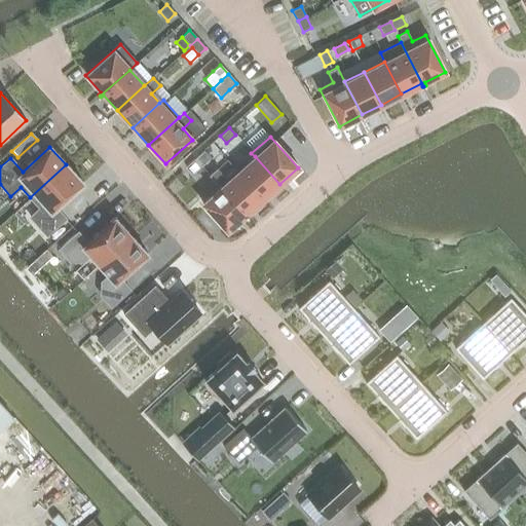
[(194,158),(201,165),(210,158),(203,151),(194,158)]
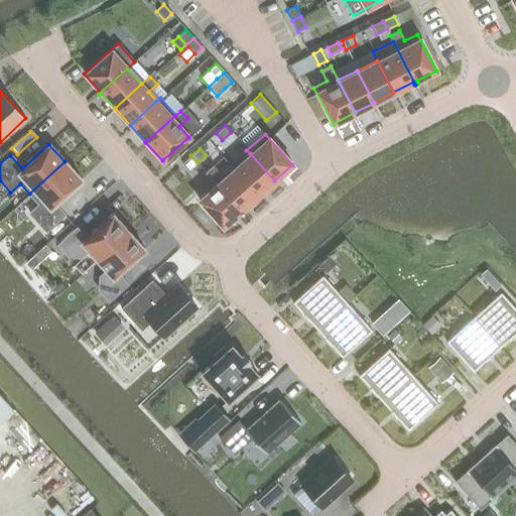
[(274,180),(250,153),(234,168),(258,195),(274,180)]
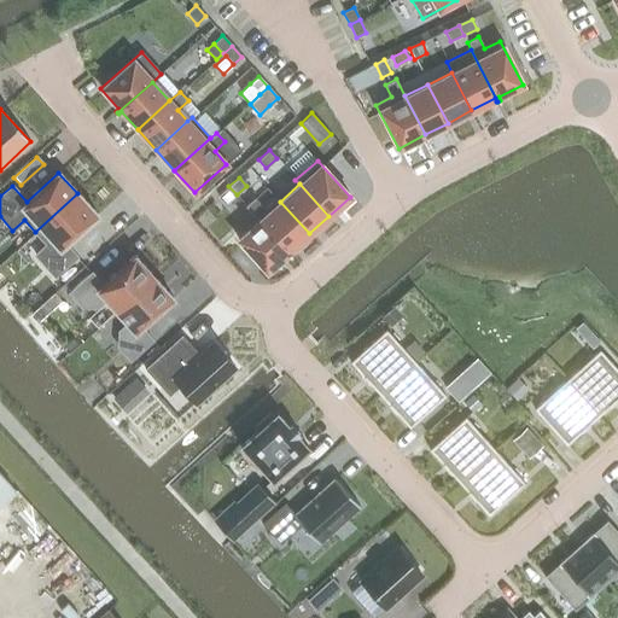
[(228,186),(217,196),(226,204),(237,194),(228,186)]
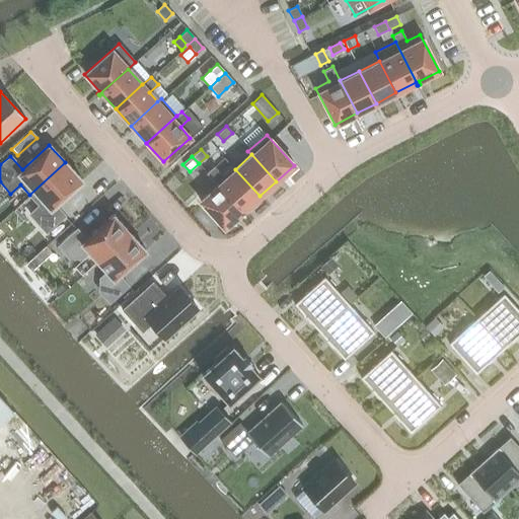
[(65,162),(29,195),(39,206),(29,214),(46,232),(64,215),(55,205),(81,180),(65,162)]
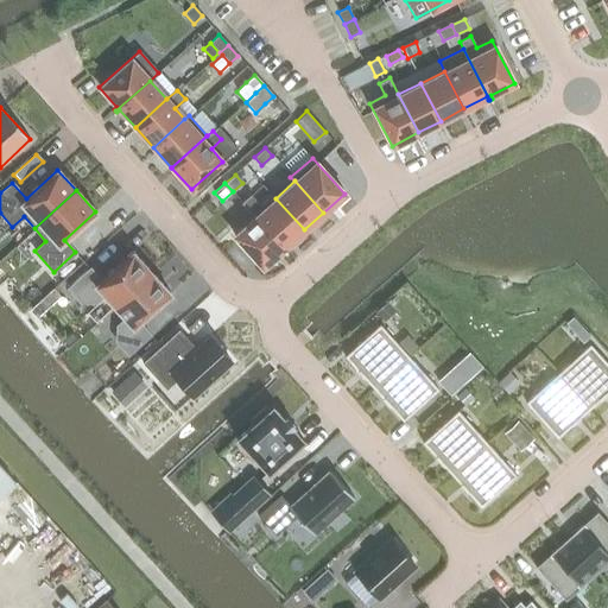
[(241,203),(254,217),(285,252),(286,249),(284,247),(304,229),(276,198),(272,194),(259,204),(249,195),(241,203)]
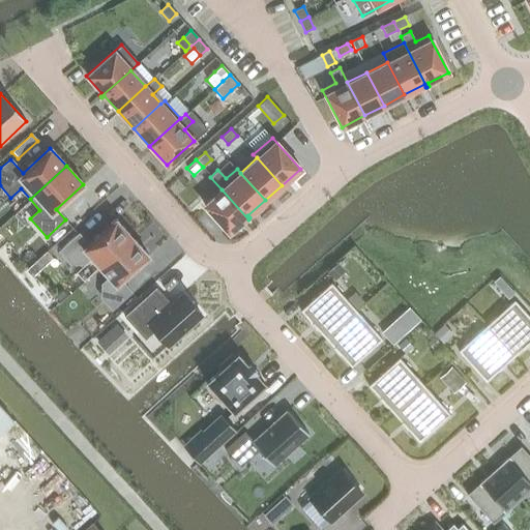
[(247,219),(248,219),(222,189),(204,205),(228,233),(245,217),(247,219)]
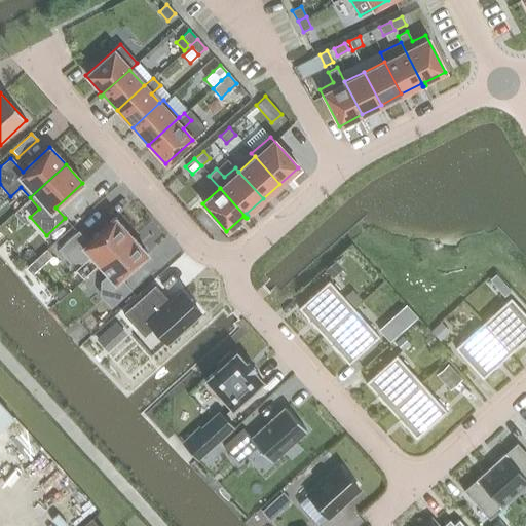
[(88,255),(98,265),(130,235),(114,217),(86,242),(77,231),(59,249),(69,260),(81,261),(88,255)]
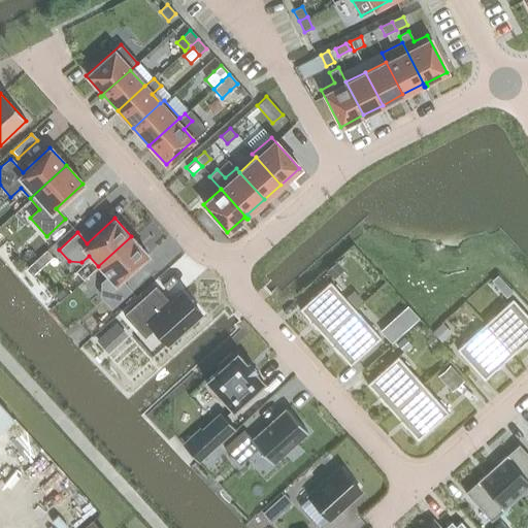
[(131,236),(98,266),(107,276),(100,283),(100,295),(110,307),(129,290),(120,279),(147,255),(131,236)]
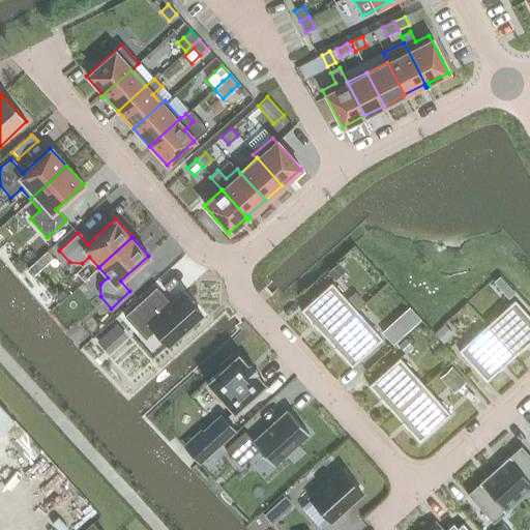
[(53,259),(47,252),(39,258),(46,265),(53,259)]
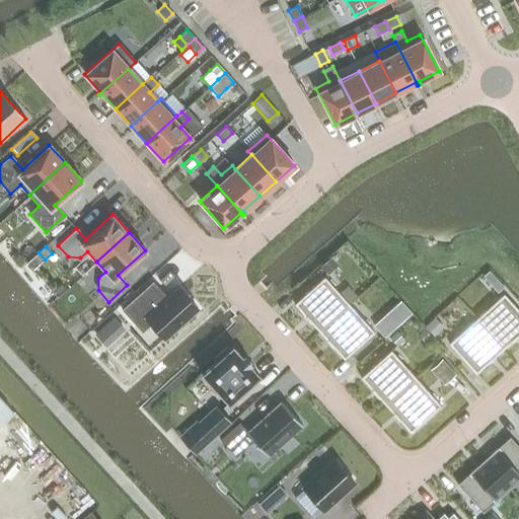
[(326,272),(335,265),(329,258),(321,267),(326,272)]
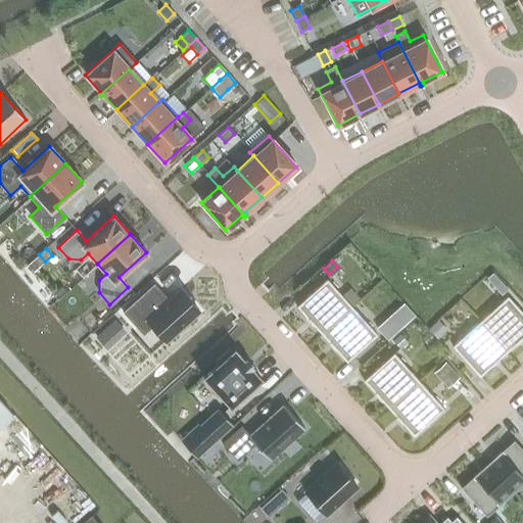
[(295,305),(320,333),(350,306),(325,279),(295,305)]
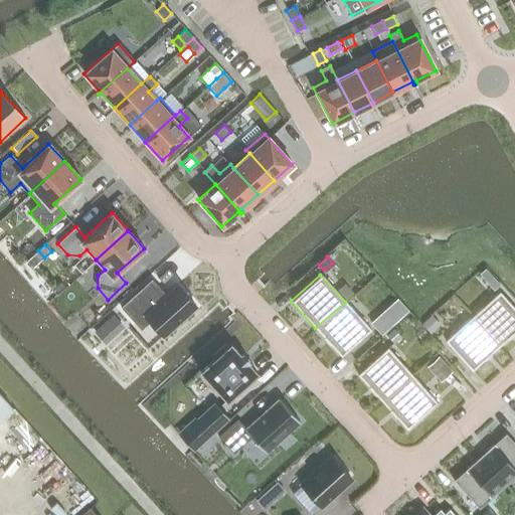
[(491,277),(485,282),(493,291),(499,285),(491,277)]
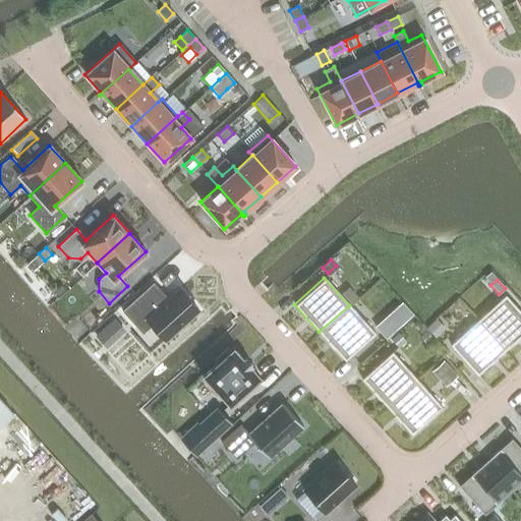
[(153,282),(121,311),(136,328),(146,320),(151,325),(165,340),(197,310),(178,288),(167,298),(153,282)]
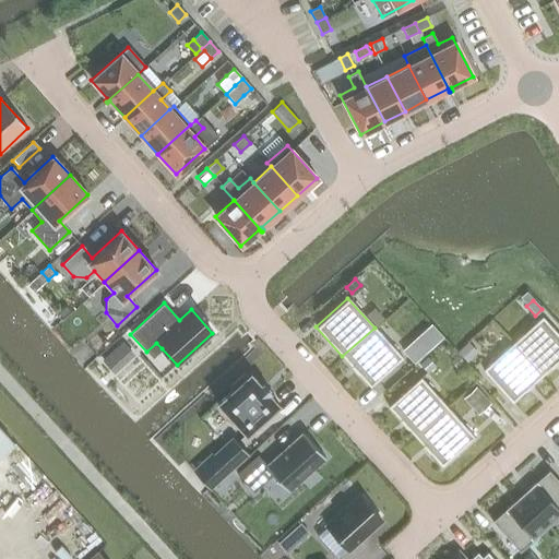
[(558,335),(542,317),(511,343),(542,375),(558,358),(558,335)]
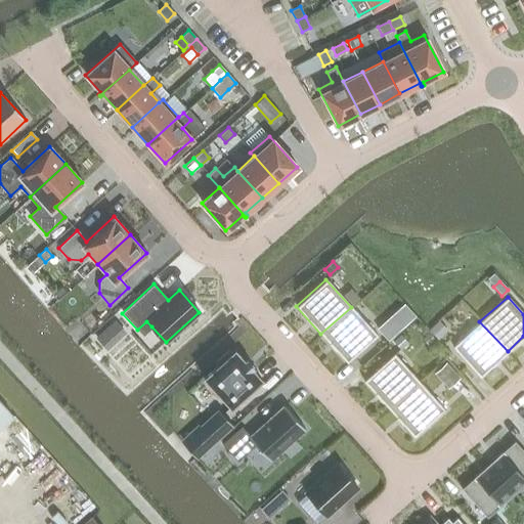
[(377,335),(351,307),(320,334),(346,361),(377,335)]
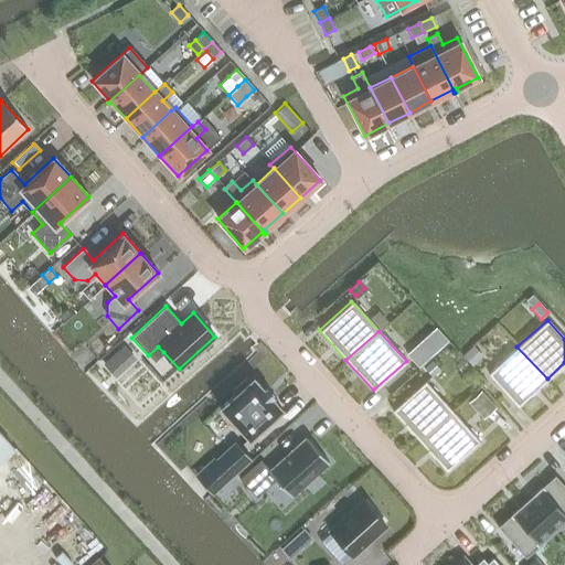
[(406,354),(418,368),(433,354),(422,341),(406,354)]
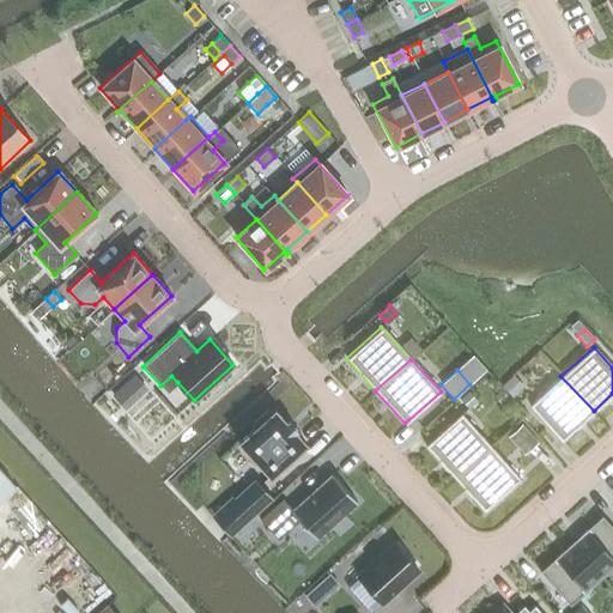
[(522,386),(513,376),(503,386),(511,395),(522,386)]
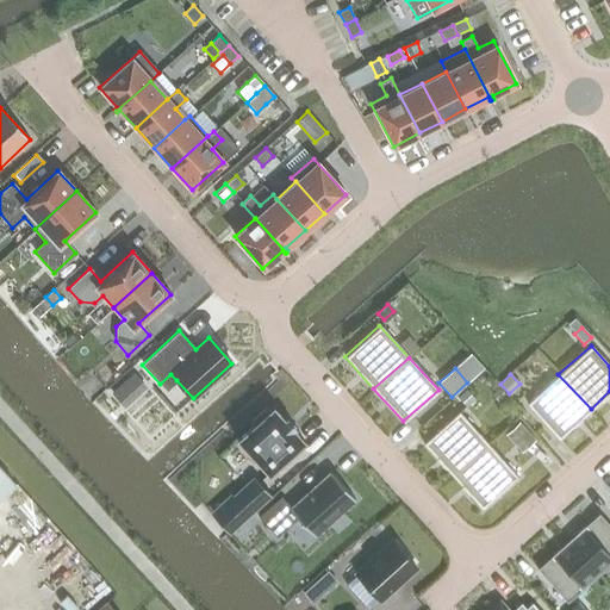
[(558,439),(591,409),(558,374),(526,404),(558,439)]
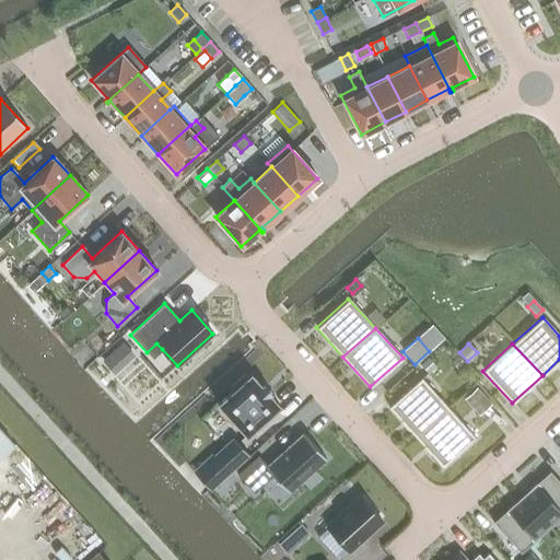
[(435,365),(428,358),(420,365),(427,373),(435,365)]
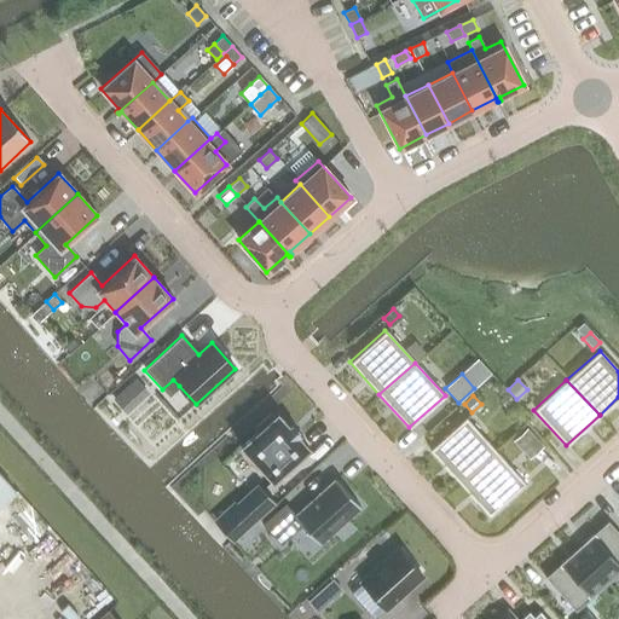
[(272,484),(310,449),(299,437),(305,431),(295,418),(288,424),(277,412),(238,447),(272,484)]
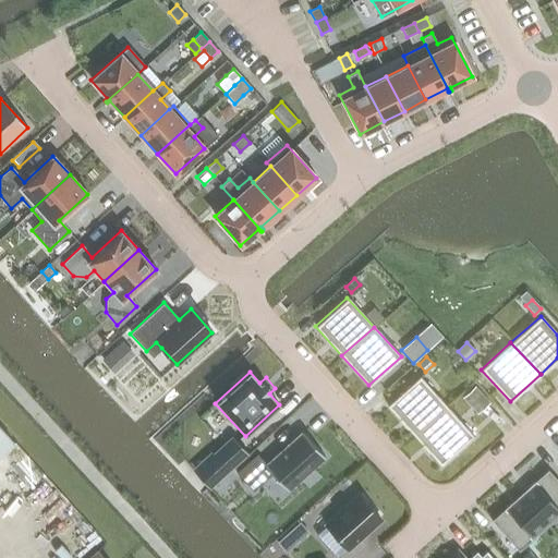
[(446,405),(419,377),(386,405),(413,435),(446,405)]
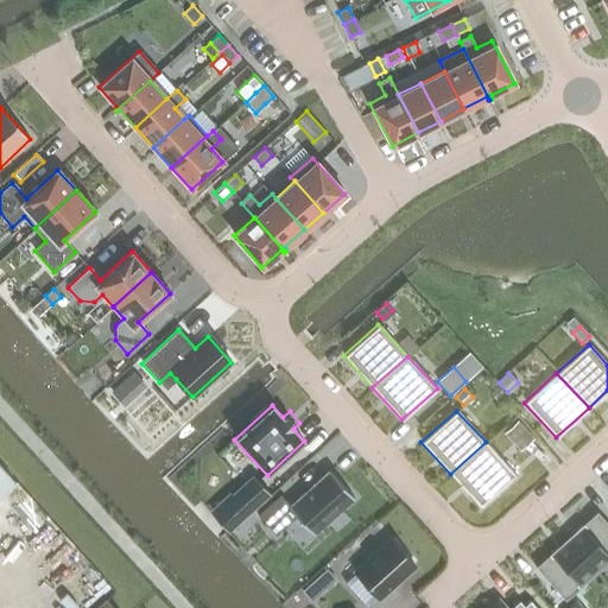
[(517,422),(504,432),(520,450),(532,439),(517,422)]
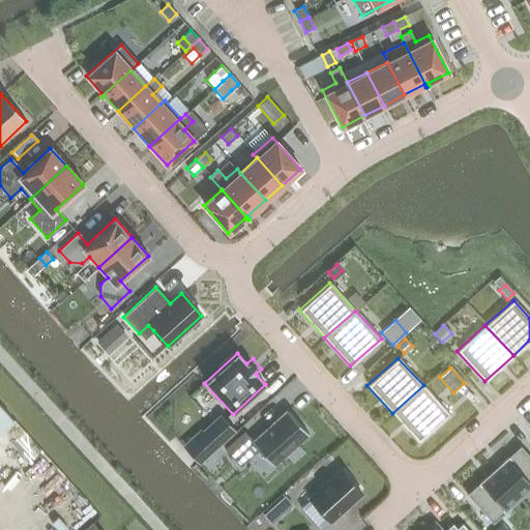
[(392,413),(418,441),(448,413),(423,385),(392,413)]
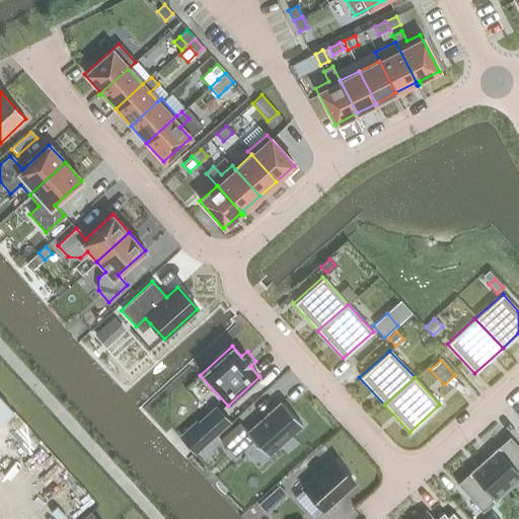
[(0,423),(12,413),(0,398),(0,423)]
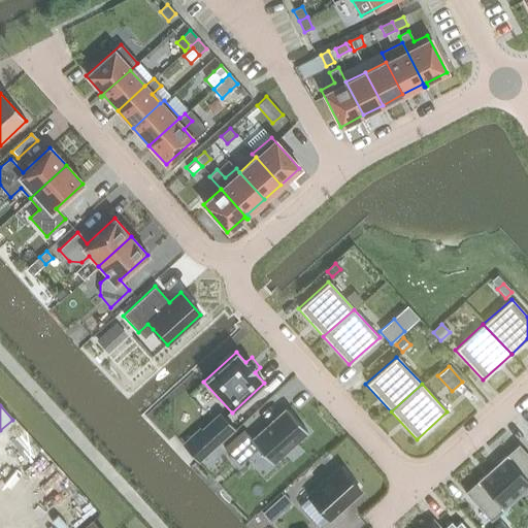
[(242,428),(223,444),(238,463),(257,447),(271,462),(307,430),(286,406),(251,437),(242,428)]
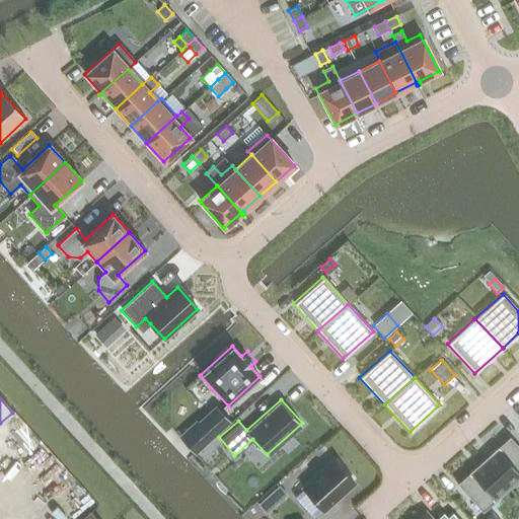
[(216,405),(196,424),(210,439),(230,422),(216,405)]
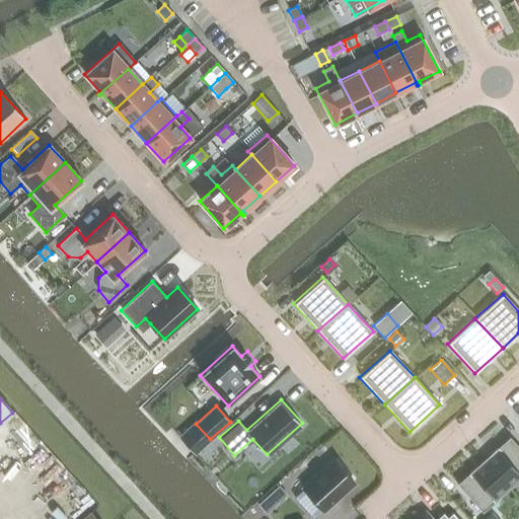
[(508,489),(518,478),(518,447),(509,437),(483,460),(508,489)]
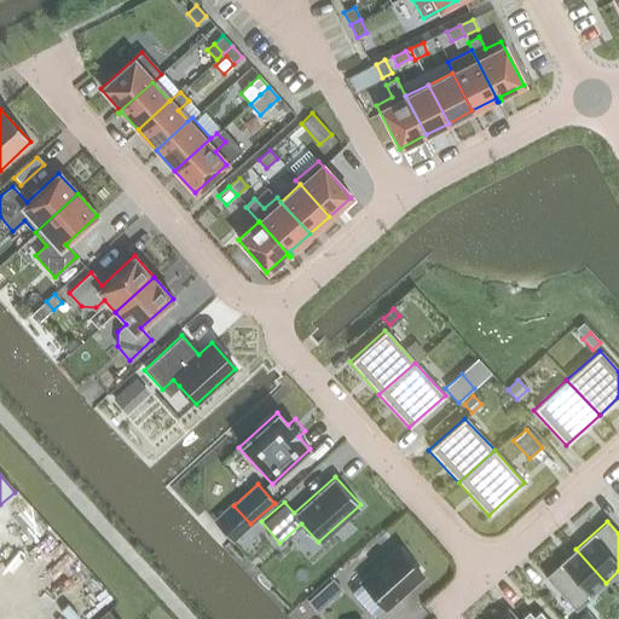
[(421,574),(398,549),(362,583),(385,608),(421,574)]
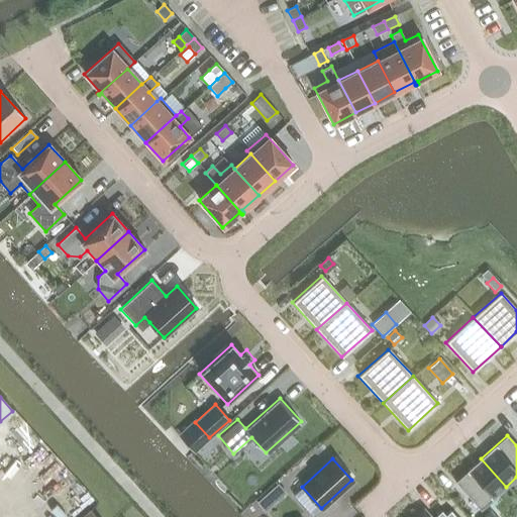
[(481,458),(453,483),(480,511),(506,487),(481,458)]
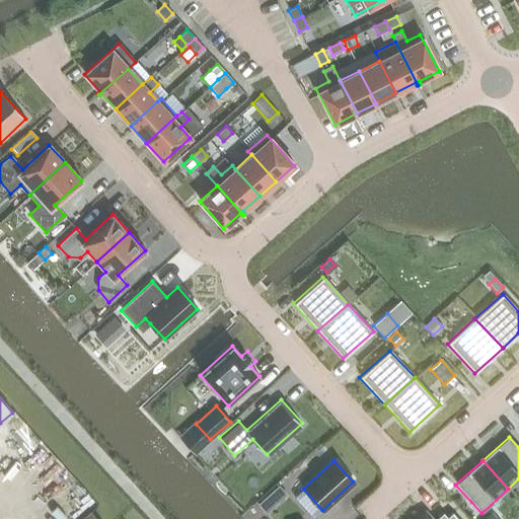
[(287,495),(279,486),(257,505),(266,514),(287,495)]
